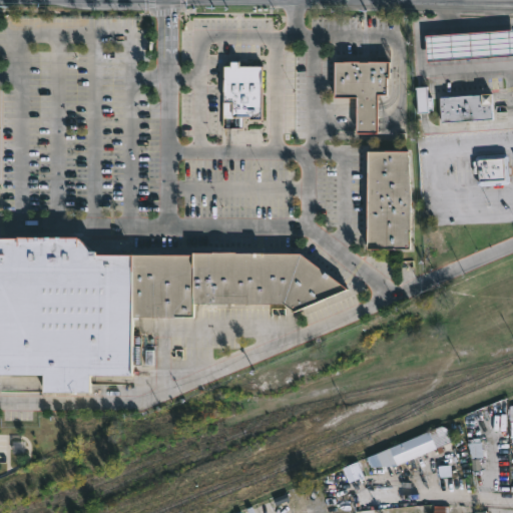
[(512,28),(424,35),(426,60),(512,53),(512,28)]
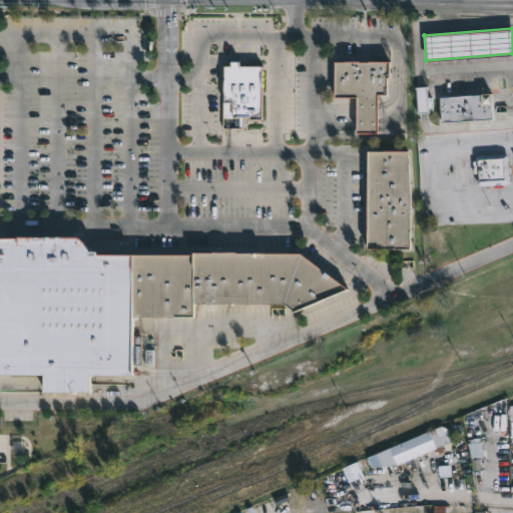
[(239,59),(239,64),(262,64),(261,118),(249,118),(250,115),(242,115),(242,127),(222,127),(223,64),(230,64),(230,59),(239,59)]
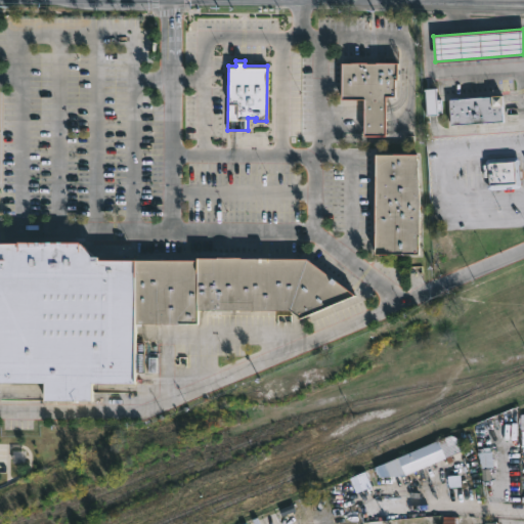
[(385,95),(385,118),(385,134),(363,134),(363,118),(363,98),(340,98),(340,62),(396,62),(396,78),(395,78),(395,95),(385,95)]
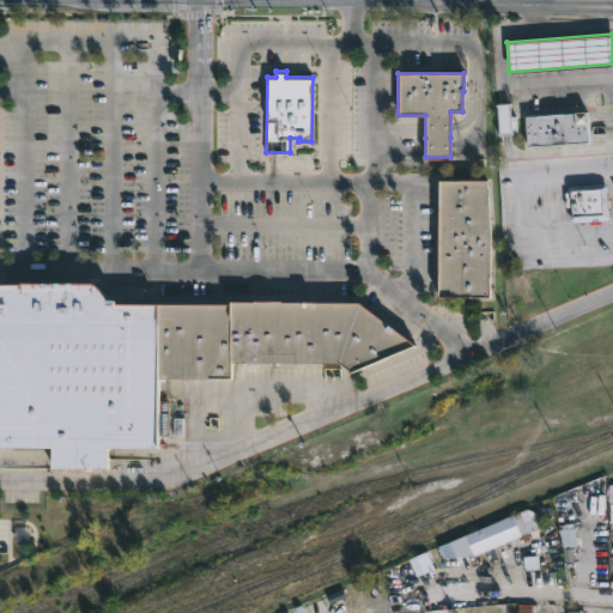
[(509,102),(510,115),(514,115),(515,133),(497,134),(496,102),(509,102)]
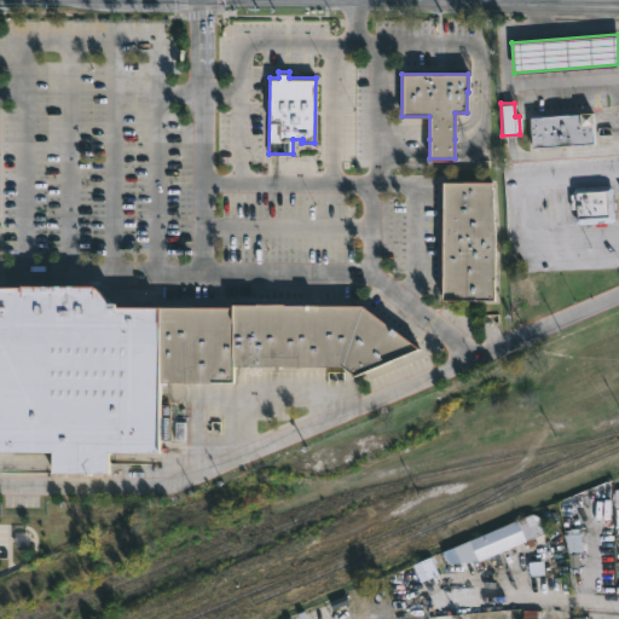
[(532,146),(530,116),(594,111),(595,123),(591,123),(594,142),(532,146)]
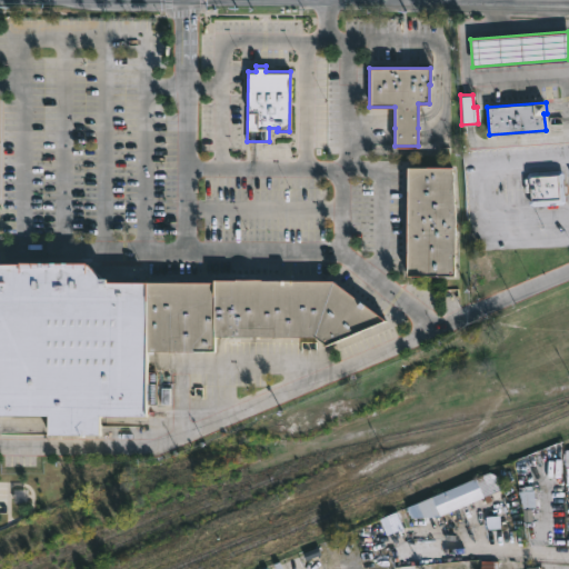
[(457,218),(456,275),(409,273),(409,250),(407,250),(409,166),(453,166),(457,218)]
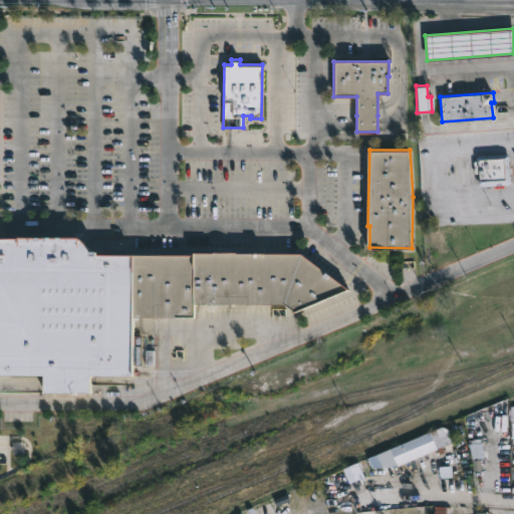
[(508,158),(509,181),(507,184),(478,186),(476,180),(479,180),(478,173),(473,173),(472,160),(474,160),(476,155),(504,153),(508,155),(508,158)]
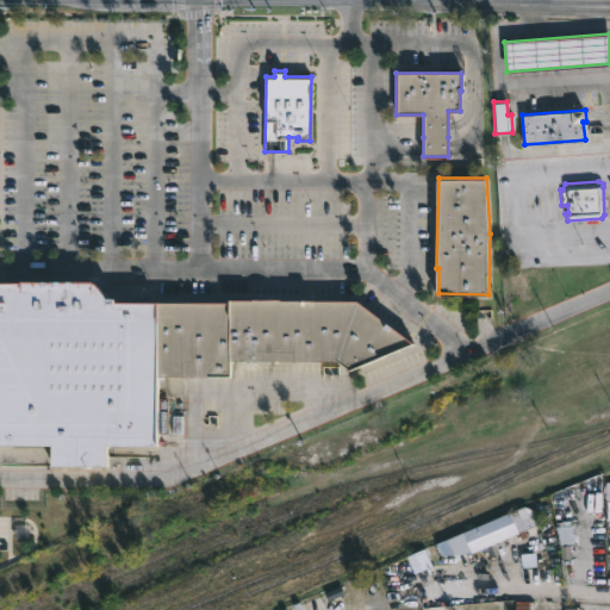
[(0,280),(93,280),(105,293),(106,294),(114,294),(114,300),(125,300),(231,300),(230,360),(230,375),(157,375),(157,444),(106,444),(106,465),(51,465),(50,444),(0,443),(0,280)]
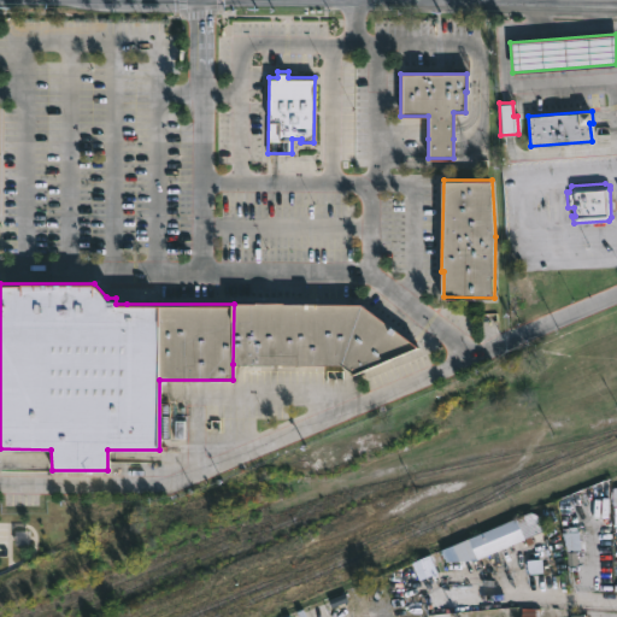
[(234,304),(234,301),(362,303),(419,346),(353,375),(340,364),(233,364),(234,304)]
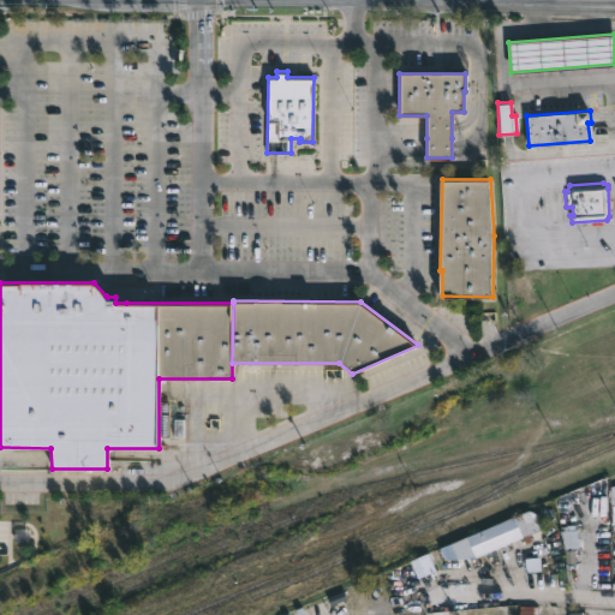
[(477,556),(451,557),(446,545),(531,509),(539,514),(543,527),(477,556)]
